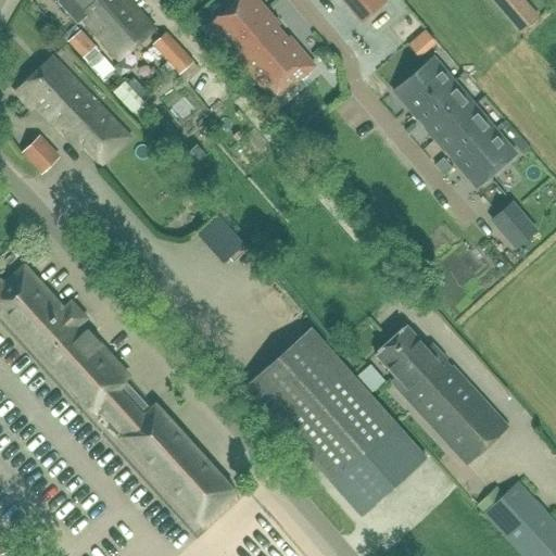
[(58,0),(55,2),(76,24),(80,20),(118,62),(154,29),(127,0),(58,0)]
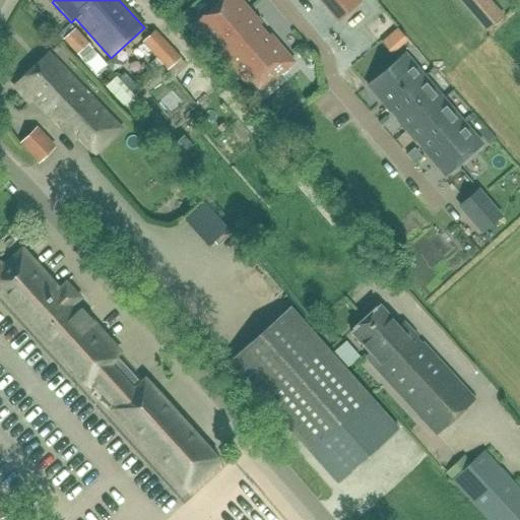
[(232,64),(264,37),(255,25),(259,22),(240,0),(221,0),(196,22),(232,64)]
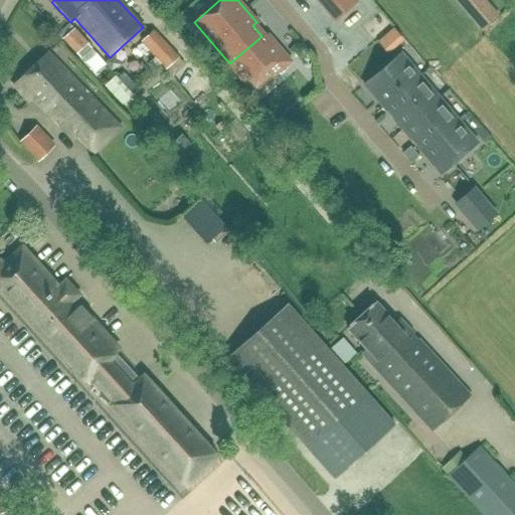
[(316,0),(324,8),(326,11),(338,0),(316,0)]
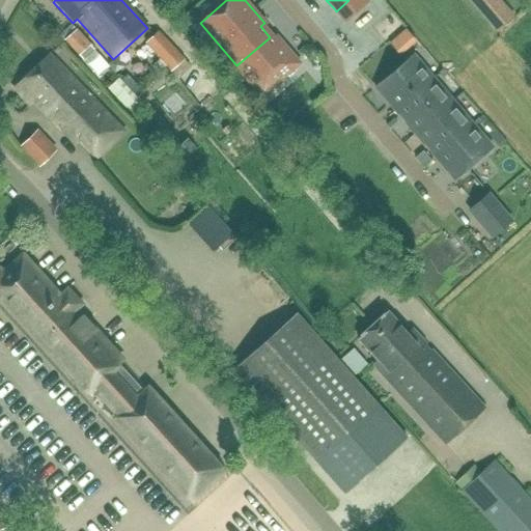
[(491,0),(470,0),(484,17),(497,6),(491,0)]
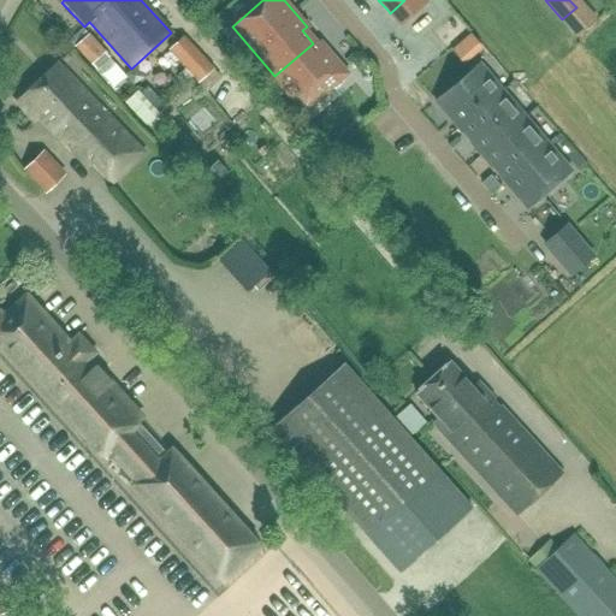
[(221,78),(217,73),(212,70),(213,69),(203,58),(182,35),(167,49),(184,69),(177,75),(184,82),(191,76),(197,83),(199,82),(207,92),(221,78)]
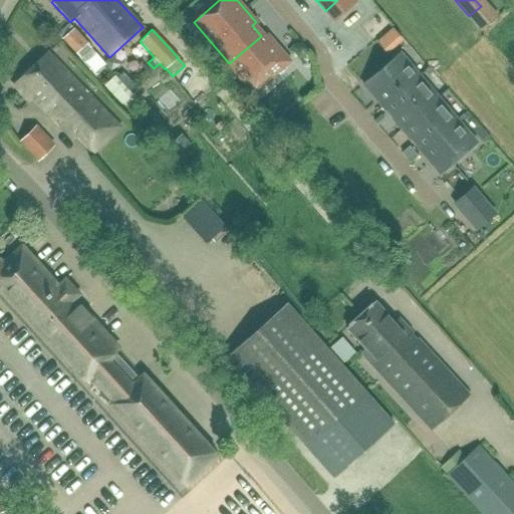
[(60,41),(73,58),(86,48),(73,31),(60,41)]
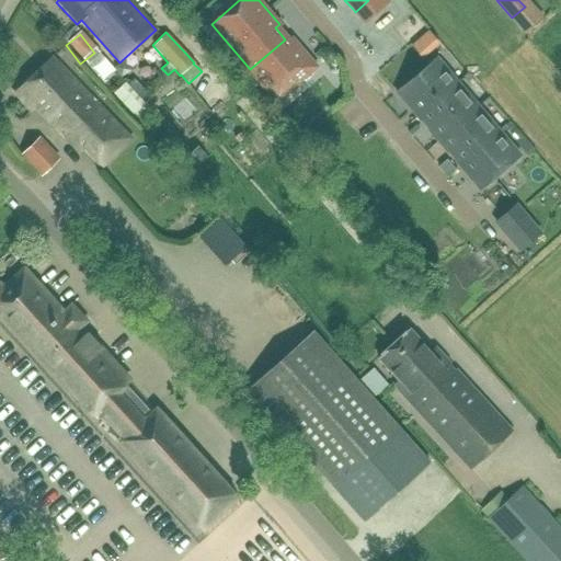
[(287,41),(285,39),(250,69),(277,100),(316,66),(292,37),(287,41)]
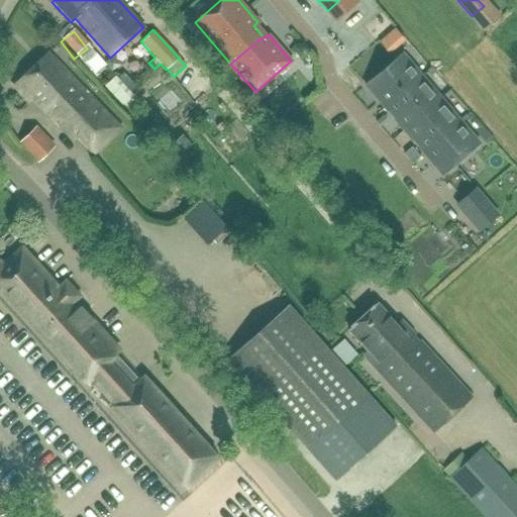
[(394,34),(381,42),(389,57),(403,48),(394,34)]
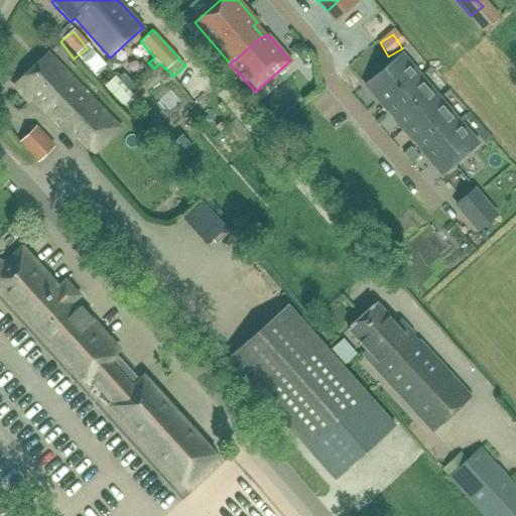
[(119,126),(47,52),(13,86),(28,102),(34,100),(74,140),(78,135),(93,151),(119,126)]
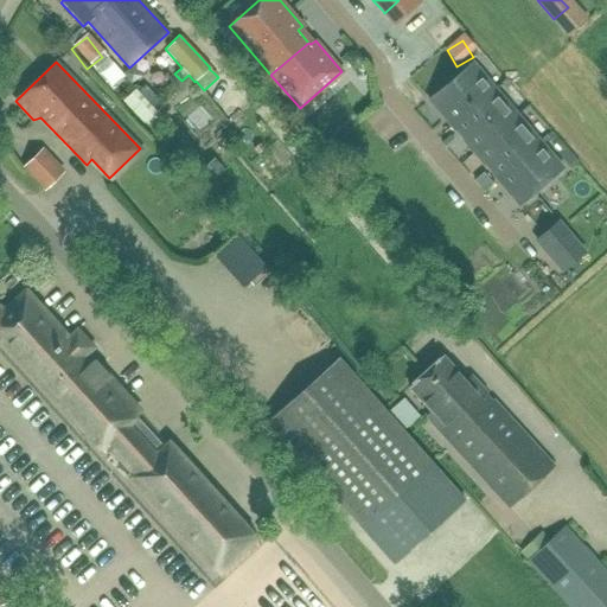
[(428,100),(452,127),(494,89),(472,63),(428,100)]
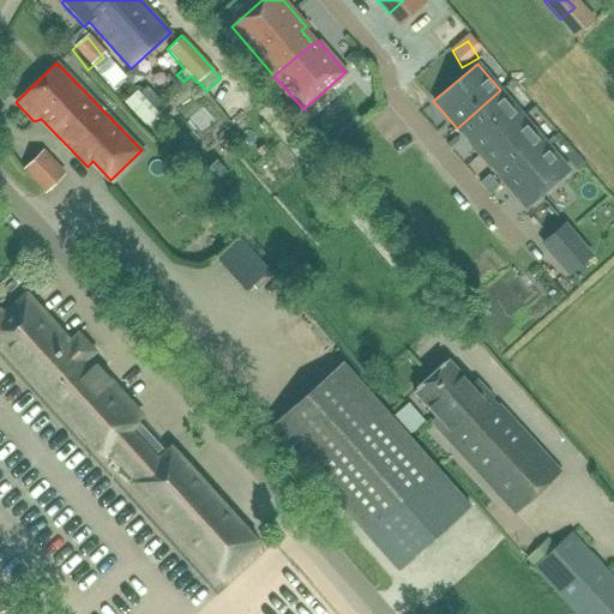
[(157,113),(136,90),(124,101),(144,125),(157,113)]
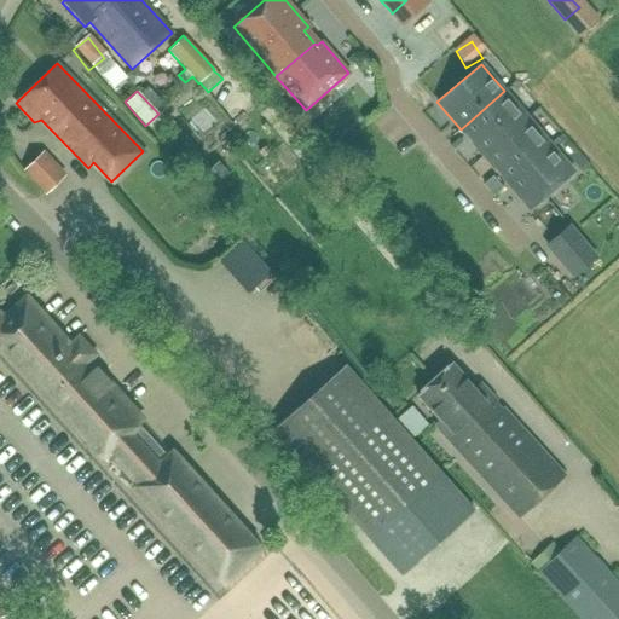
[(461,129),(482,155),(527,117),(504,91),(461,129)]
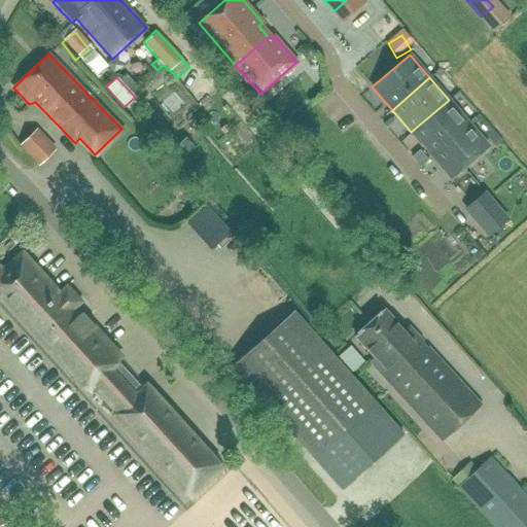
[(411,132),(430,154),(467,123),(449,100),(411,132)]
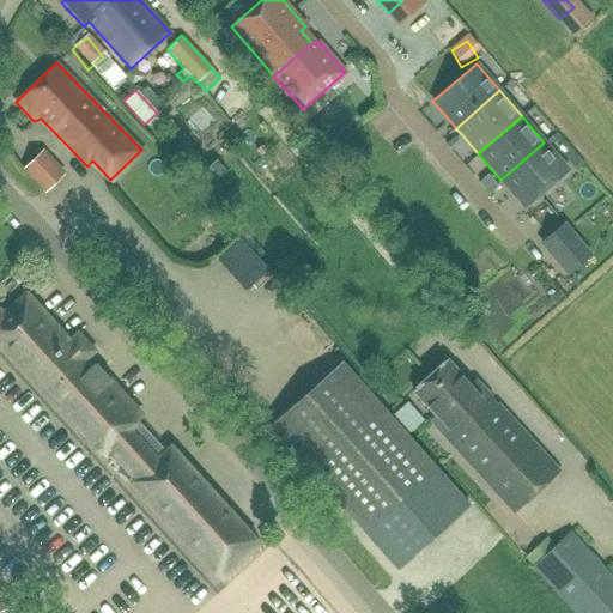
[(544,143),(501,180),(523,207),(568,170),(544,143)]
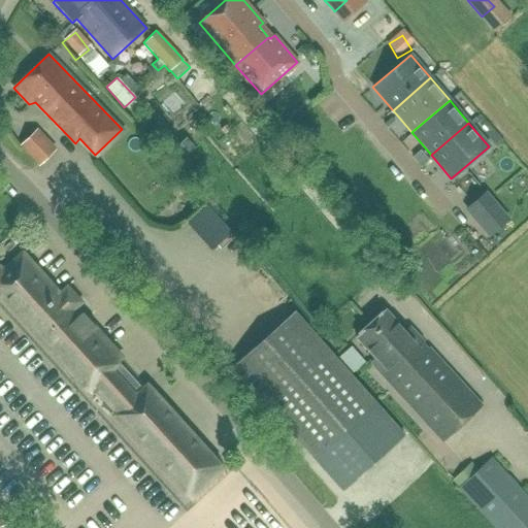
[(37,131),(21,146),(37,164),(54,149),(37,131)]
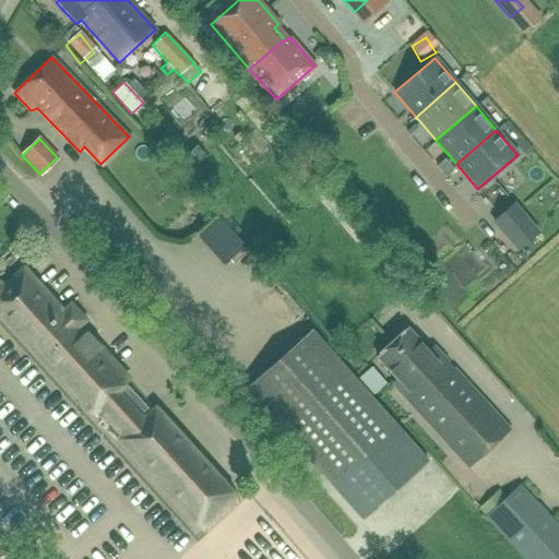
[(204,157),(197,149),(183,161),(191,168),(204,157)]
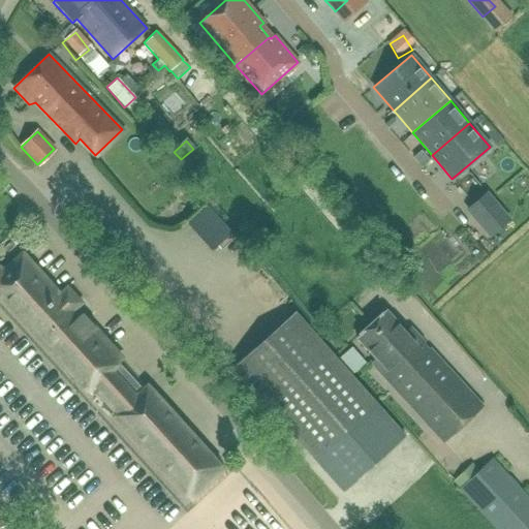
[(421,149),(413,156),(421,164),(429,157),(421,149)]
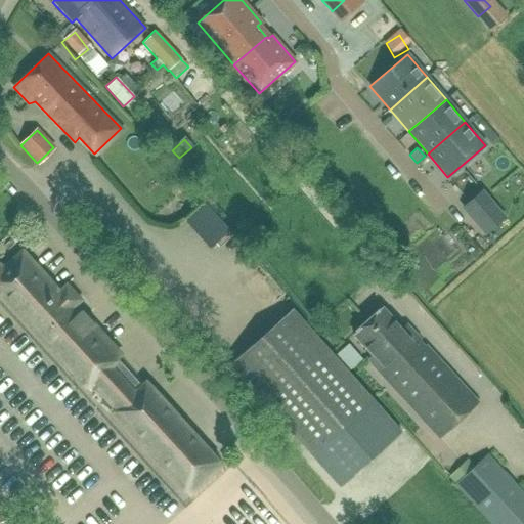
[(504,218),(481,191),(463,208),(485,233),(504,218)]
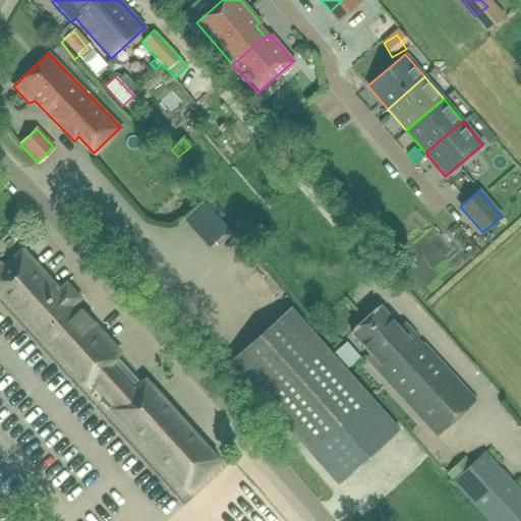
[(0,291),(83,385),(88,382),(117,415),(186,491),(219,462),(145,381),(140,385),(116,358),(120,354),(73,303),(78,298),(66,285),(59,291),(21,249),(1,268),(0,267),(0,291)]
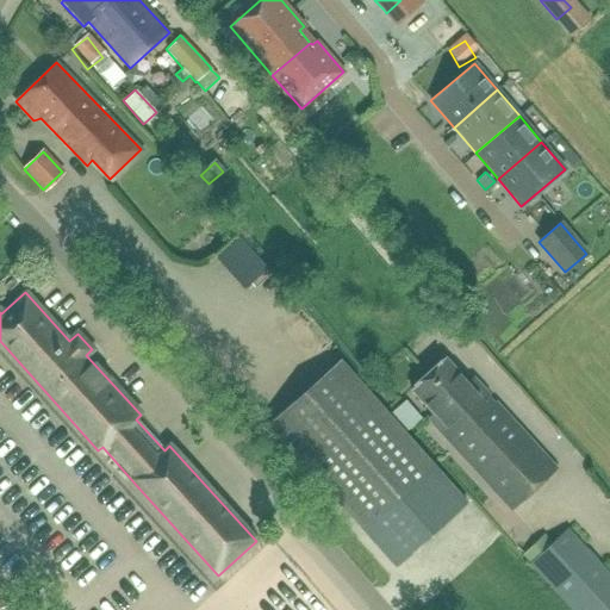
[(427,373),(534,490),(558,468),(489,392),(479,397),(472,388),(479,383),(473,377),(468,381),(444,356),(427,373)]
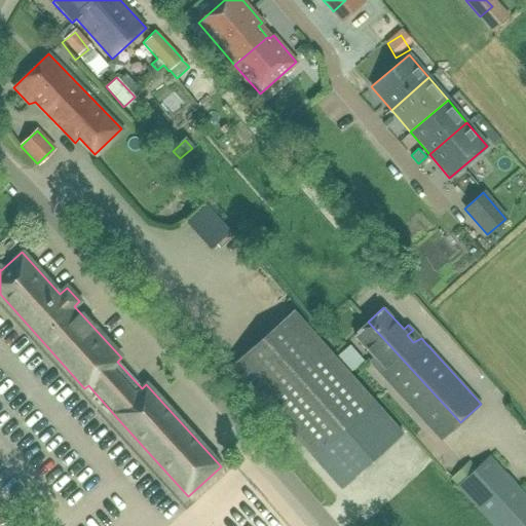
[(231,365),(313,457),(341,488),(403,434),(292,310),(231,365)]
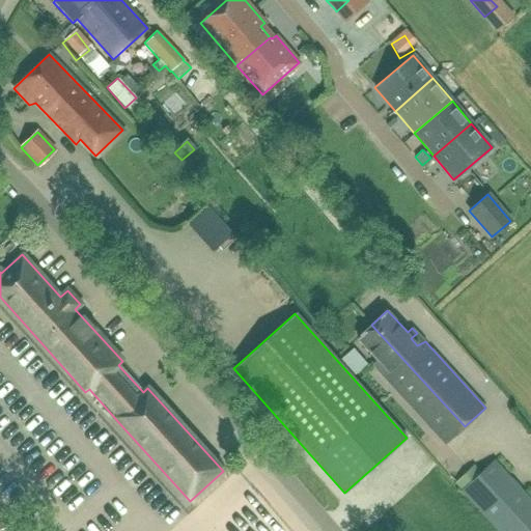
[(444,445),(465,426),(371,325),(356,338),(368,353),(369,352),(376,360),(370,365),(441,442),(444,445)]
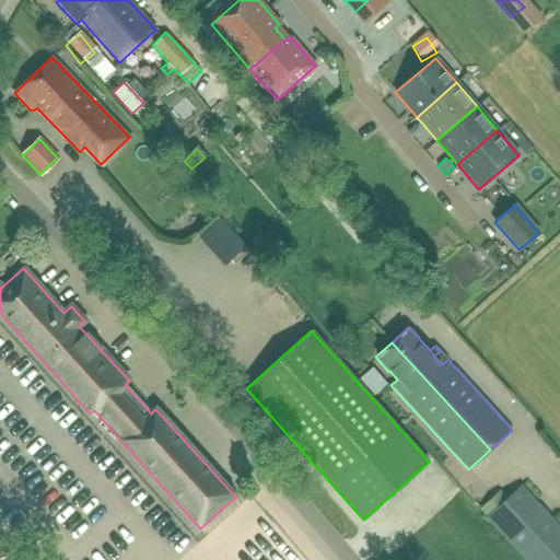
[(42,420),(33,428),(43,440),(53,432),(42,420)]
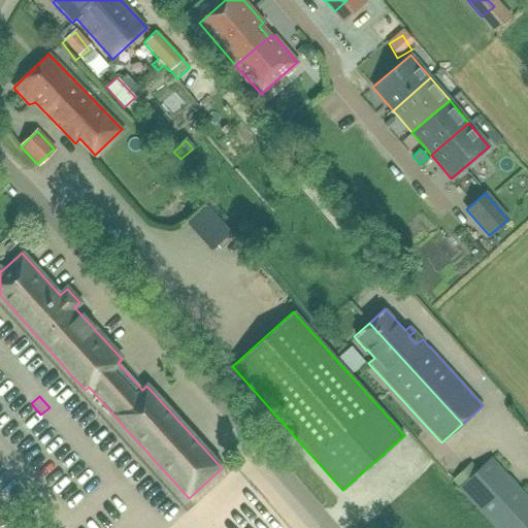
[(498,527),(527,527),(527,499),(490,458),(459,487),(498,527)]
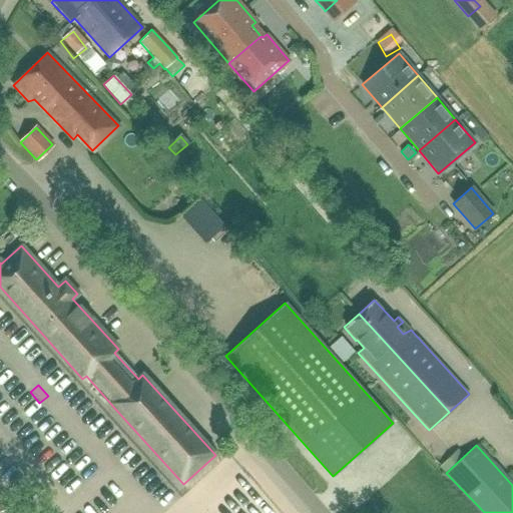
[(255,503),(264,496),(254,485),(245,492),(255,503)]
